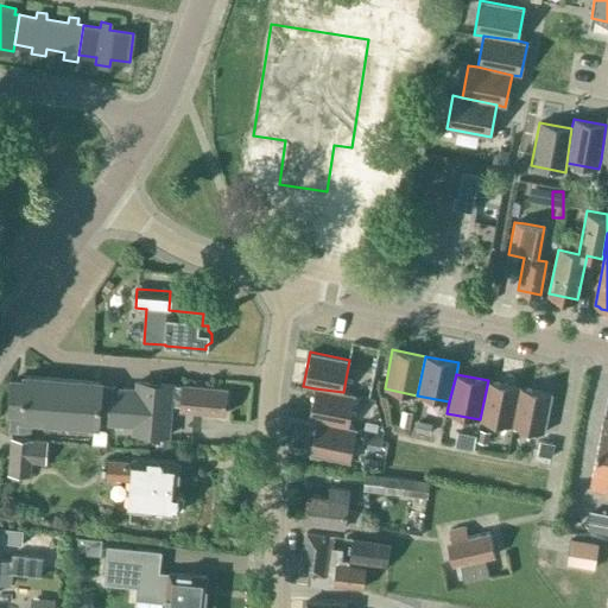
[(101,387),(102,382),(24,375),(24,381),(12,380),(8,415),(20,416),(20,420),(97,428),(99,423),(133,425),(133,434),(169,436),(171,405),(182,406),(182,411),(225,415),(227,388),(182,385),(182,386),(172,385),(137,382),(137,390),(101,387)]
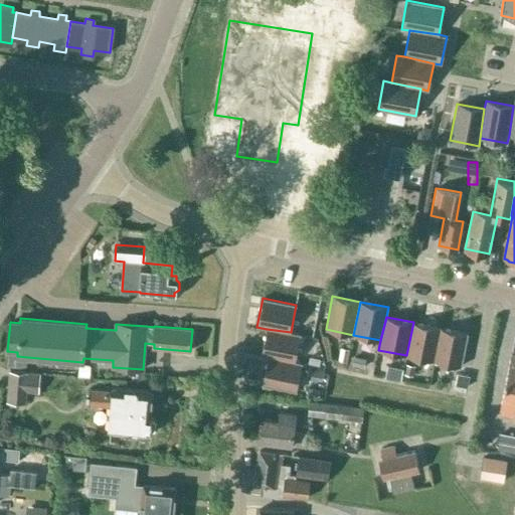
[(406,355),(434,361),(441,328),(413,322),(406,355)]
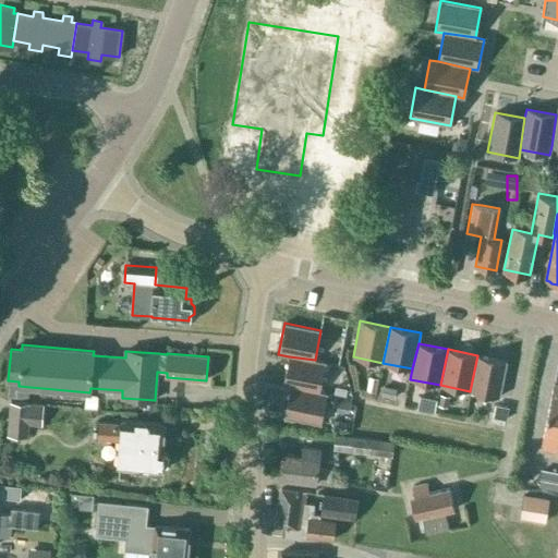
[(477,355),(470,391),(499,397),(507,361),(477,355)]
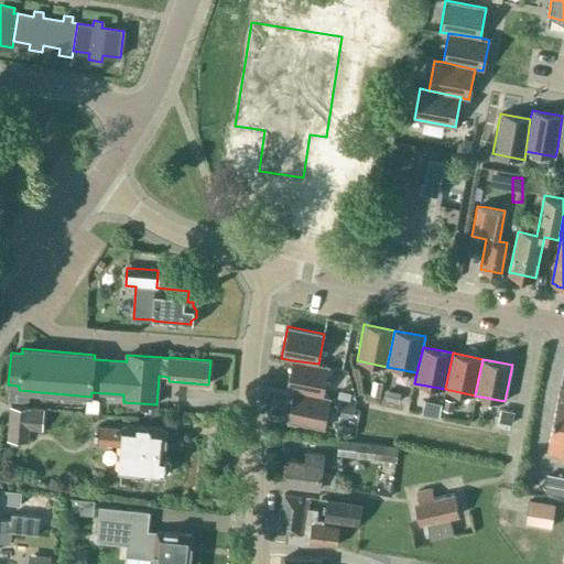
[(286,390),(294,391),(323,396),(328,366),(318,364),(292,360),(286,390)]
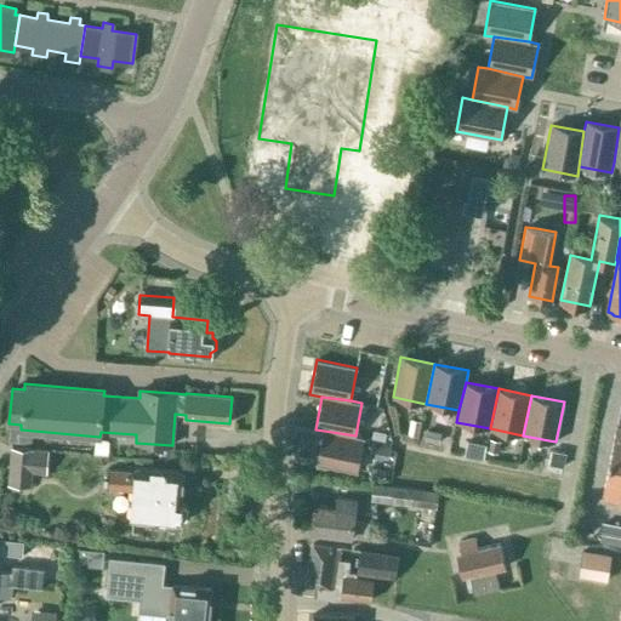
[(620,406),(617,426),(616,426),(602,495),(620,499),(620,406)]
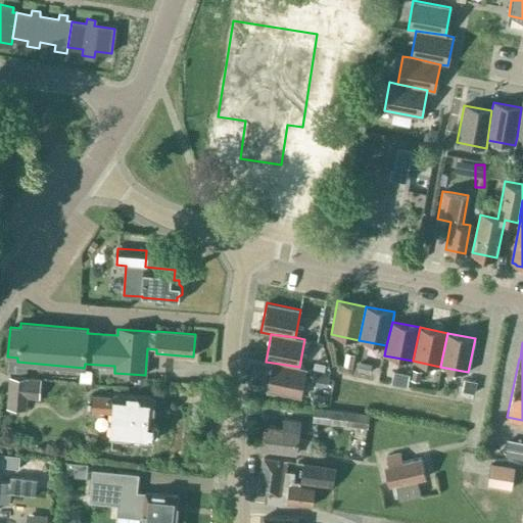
[(306,369),(299,367),(273,363),(267,390),(300,397),(306,369)]
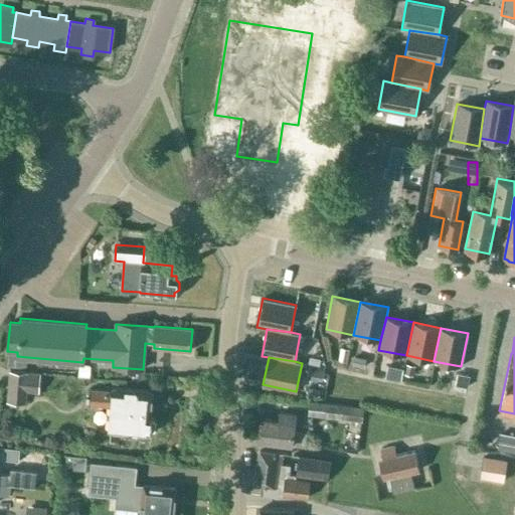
[(37,391),(39,373),(10,370),(7,400),(25,402),(26,390),(37,391)]
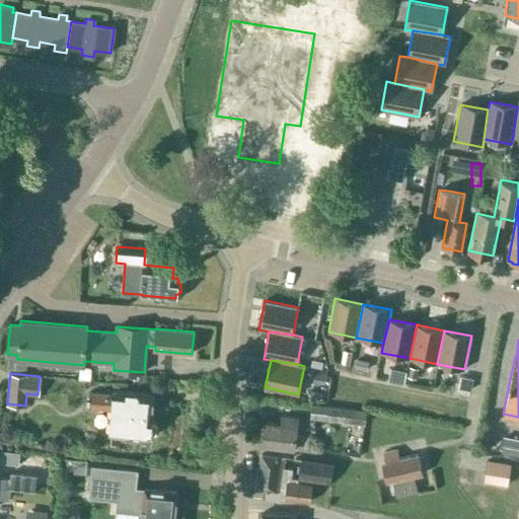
[(474,379),(461,376),(457,395),(470,397),(474,379)]
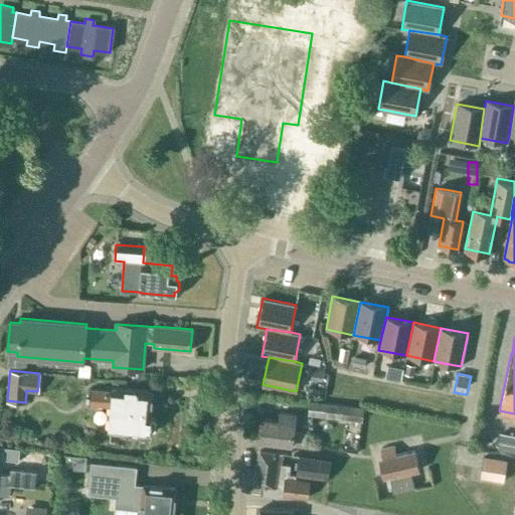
[(150,434),(150,431),(155,428),(155,419),(152,416),(153,413),(151,413),(153,390),(113,387),(113,391),(91,389),(90,403),(111,405),(109,430),(150,434)]
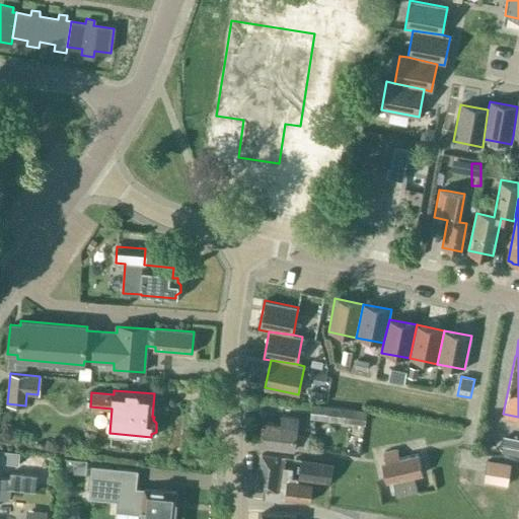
[(366,411),(312,404),(310,418),(365,425),(366,411)]
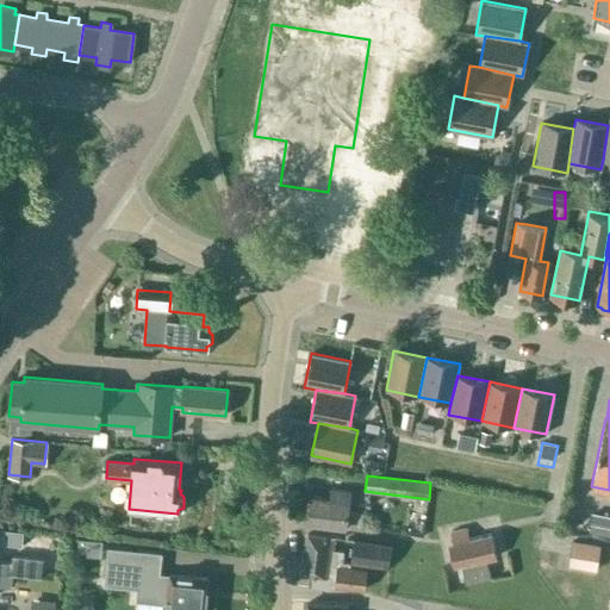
[(312,493),(310,518),(348,523),(349,515),(362,517),(365,500),(348,498),(349,487),(331,485),(330,496),(312,493)]
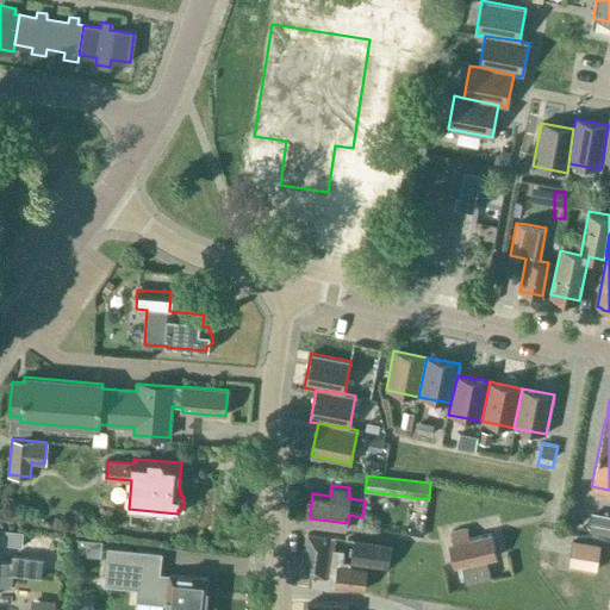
[(609,534),(609,516),(592,514),(589,530),(609,534)]
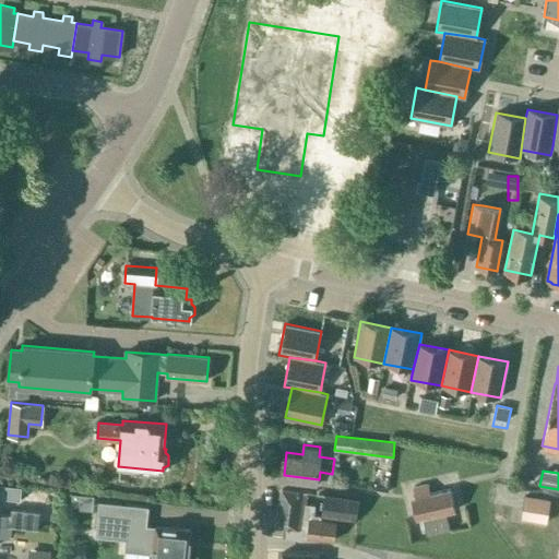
[(0,525),(11,526),(38,530),(39,512),(11,509),(10,514),(0,513),(0,498),(20,500),(21,487),(0,484),(0,525)]
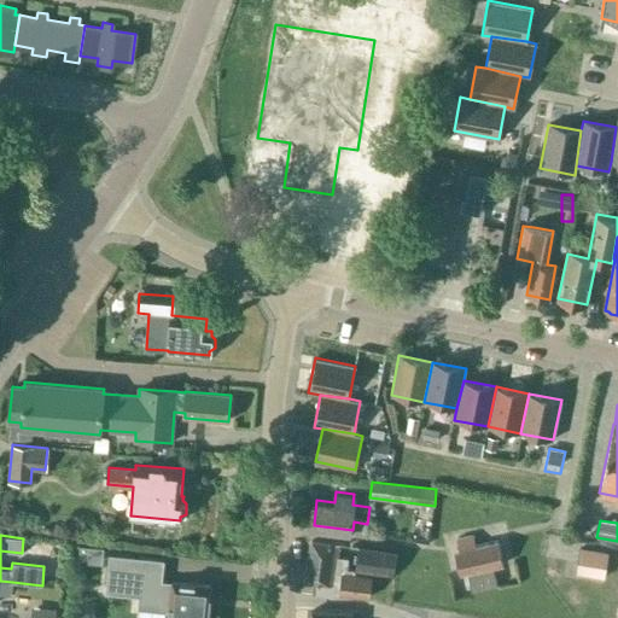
[(493,566),(502,564),(496,542),(474,547),(472,536),(456,540),(460,551),(455,551),(460,573),(466,572),(471,592),(497,586),(493,566)]
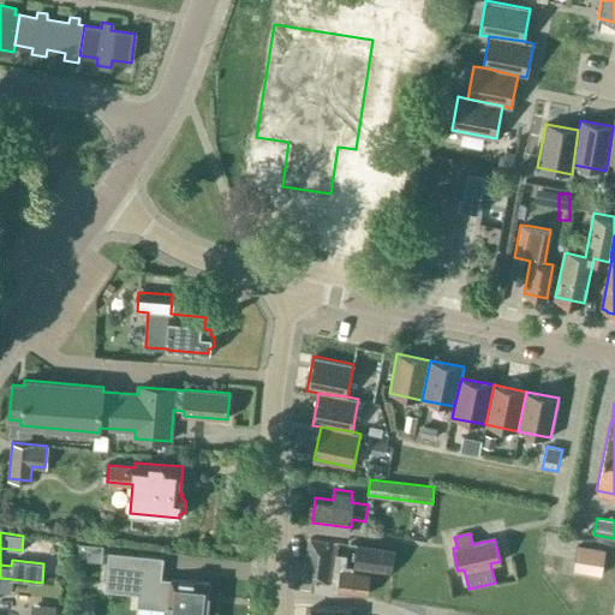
[(352,572),(353,569),(353,567),(345,566),(346,555),(335,554),(336,542),(310,538),(304,579),(312,580),(311,591),(330,593),(330,591),(338,592),(338,591),(368,595),(370,573),(352,572)]
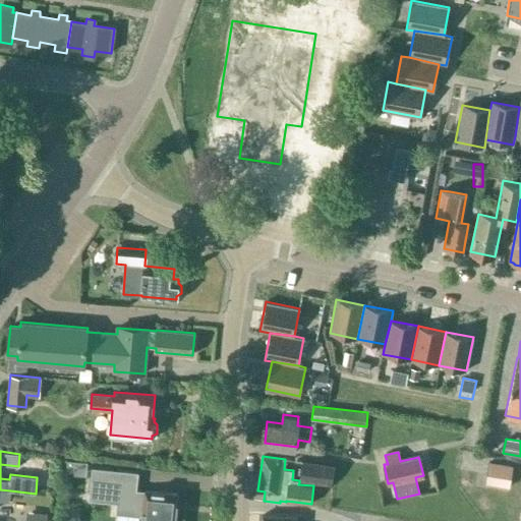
[(302,459),(299,481),(333,485),(336,463),(302,459)]
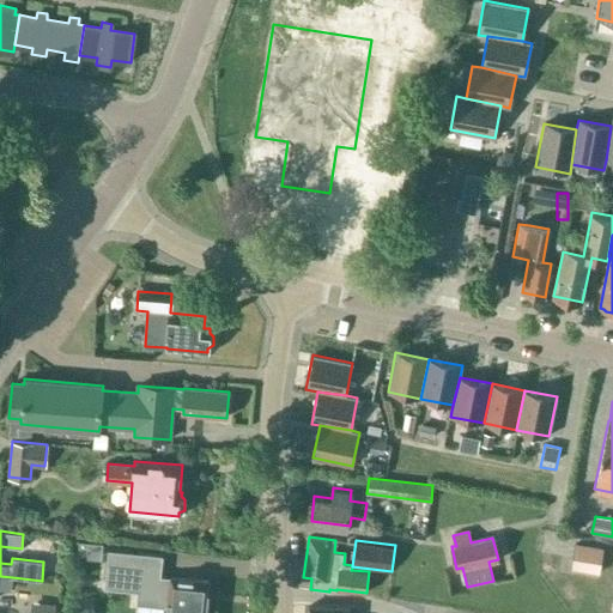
[(602,547),(575,544),(571,569),(599,572),(602,547)]
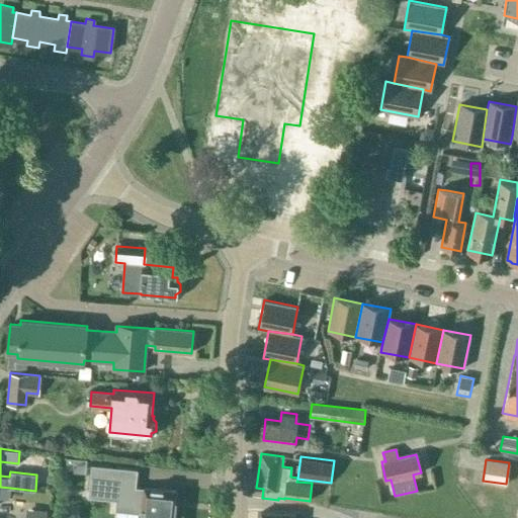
[(91,464),(88,497),(142,502),(142,507),(140,517),(174,517),(177,491),(144,488),(136,487),(138,469),(91,464)]
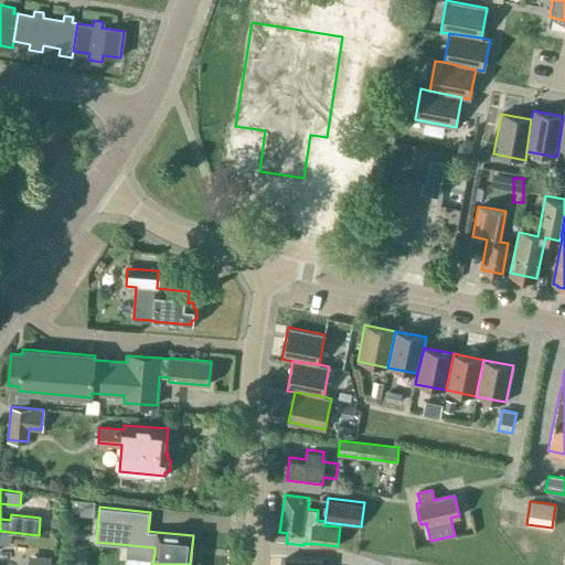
[(0,542),(10,544),(11,532),(0,531),(0,542)]
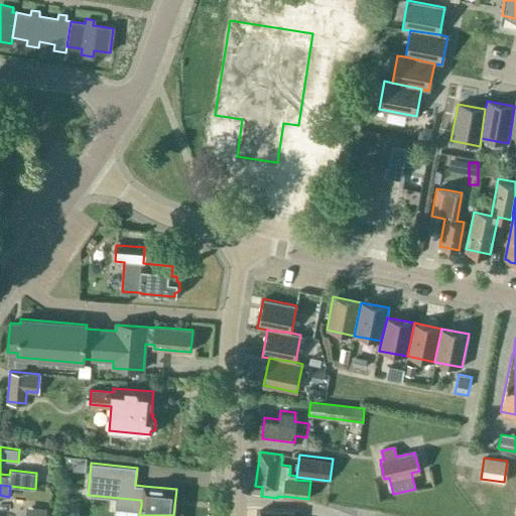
[(45,515),(46,509),(26,507),(24,515),(45,515)]
